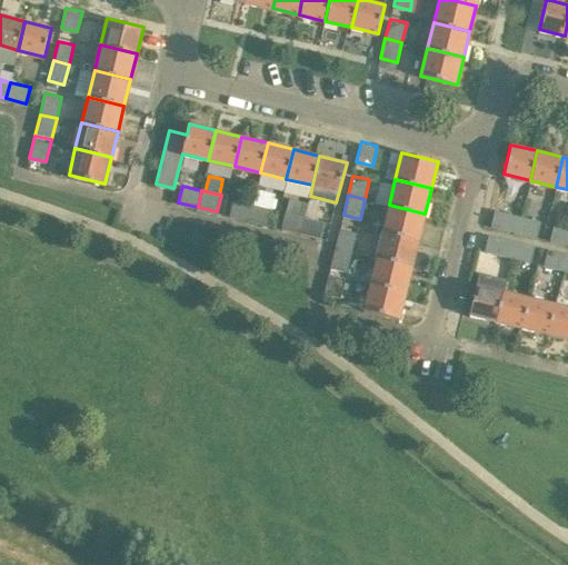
[(249,219),(253,202),(233,198),(230,215),(249,219)]
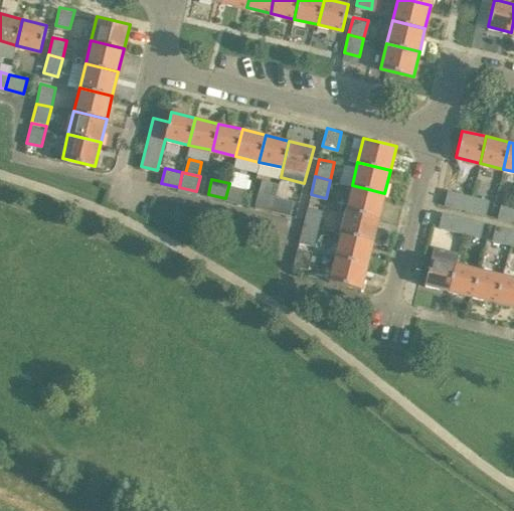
[(243,202),(246,188),(229,183),(225,198),(243,202)]
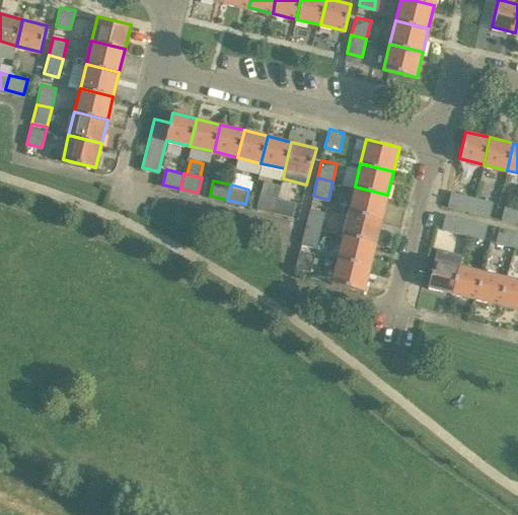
[(387,195),(355,187),(349,210),(381,218),(387,195)]
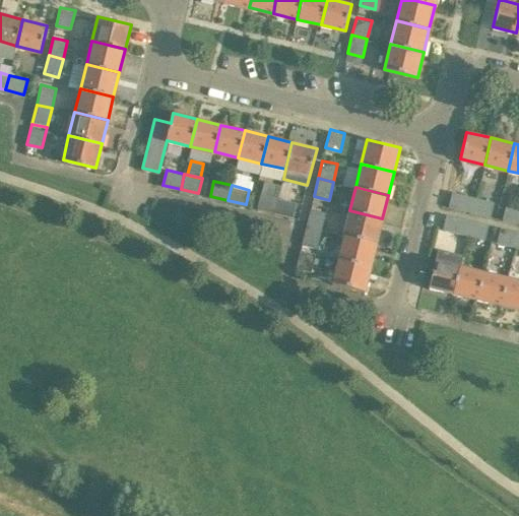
[(473,211),(476,196),(452,190),(449,205),(473,211)]
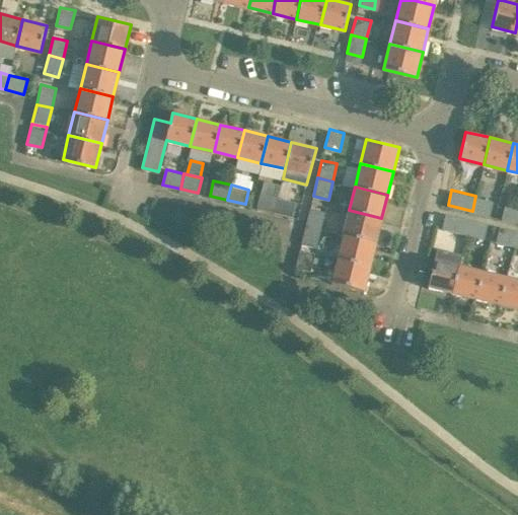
[(275,211),(278,197),(261,192),(256,207),(275,211)]
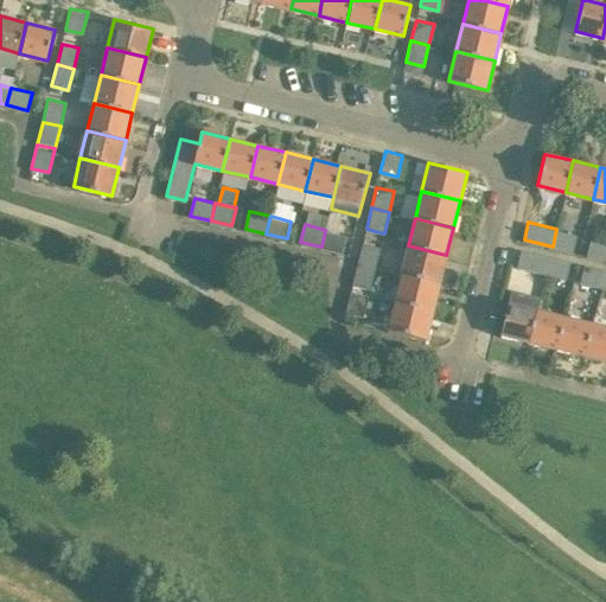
[(556,229),(553,247),(573,251),(578,234),(556,229)]
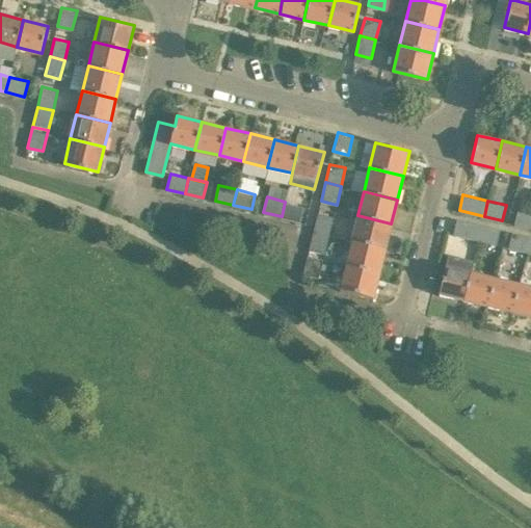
[(299,221),(303,206),(285,202),(282,216),(299,221)]
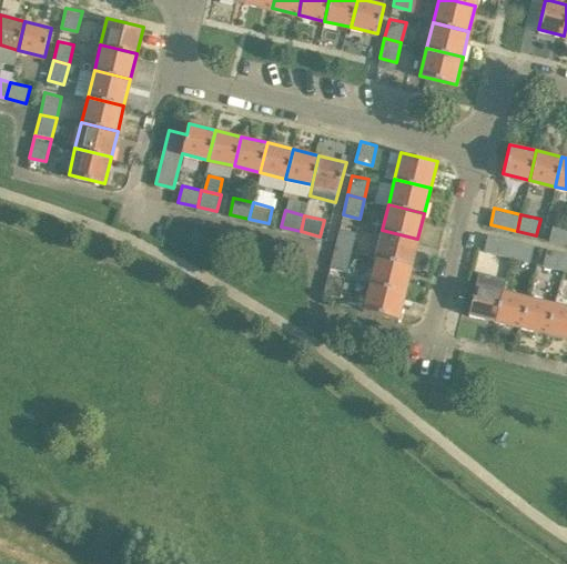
[(566,225),(553,222),(549,239),(566,243),(566,225)]
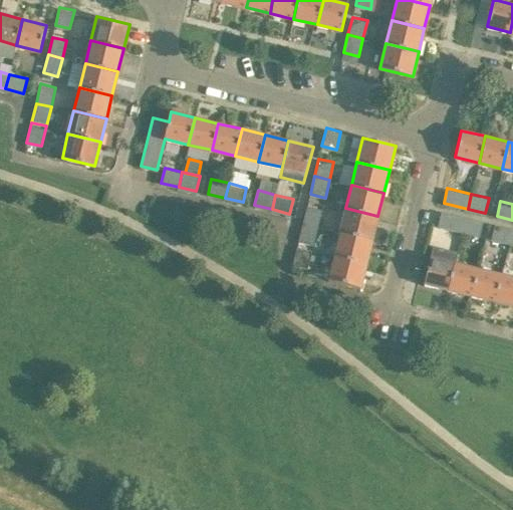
[(318,226),(322,209),(307,205),(303,223),(318,226)]
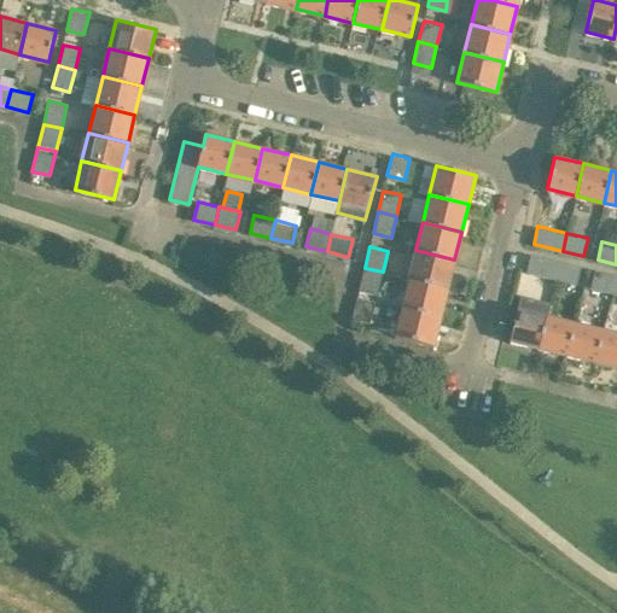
[(415,250),(408,279),(448,289),(454,260),(415,250)]
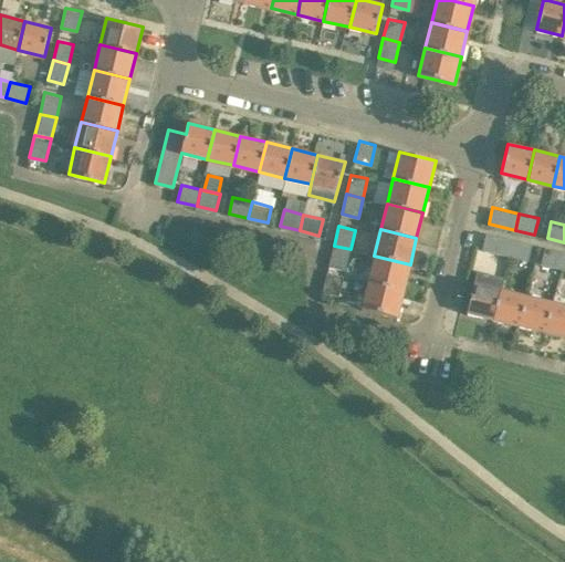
[(509,255),(513,238),(485,231),(482,248),(509,255)]
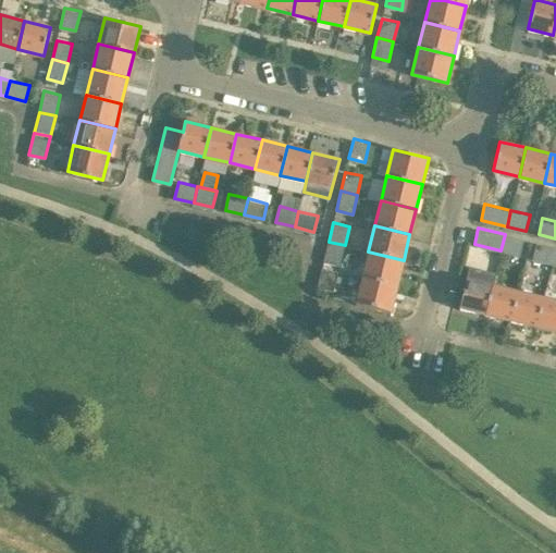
[(523,238),(505,234),(501,250),(520,255),(523,238)]
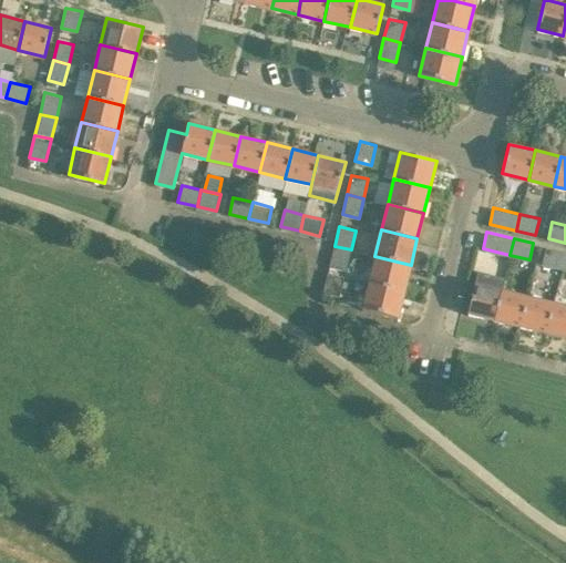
[(345,274),(351,249),(335,246),(329,269),(345,274)]
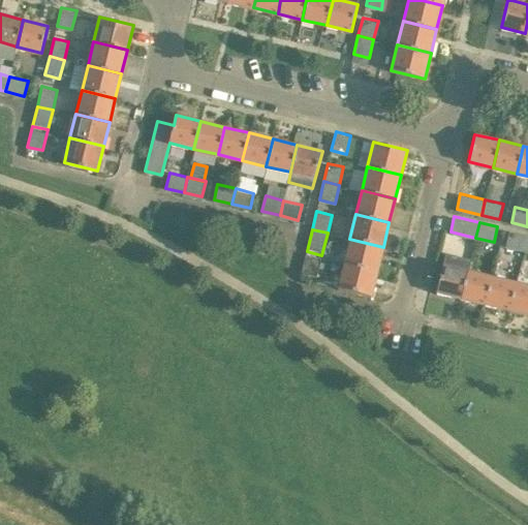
[(524,250),(527,235),(509,230),(505,245),(524,250)]
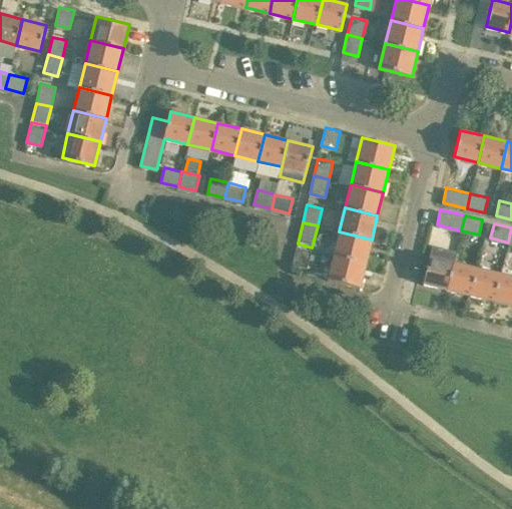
[(372,239),(339,231),(334,255),(366,263),(372,239)]
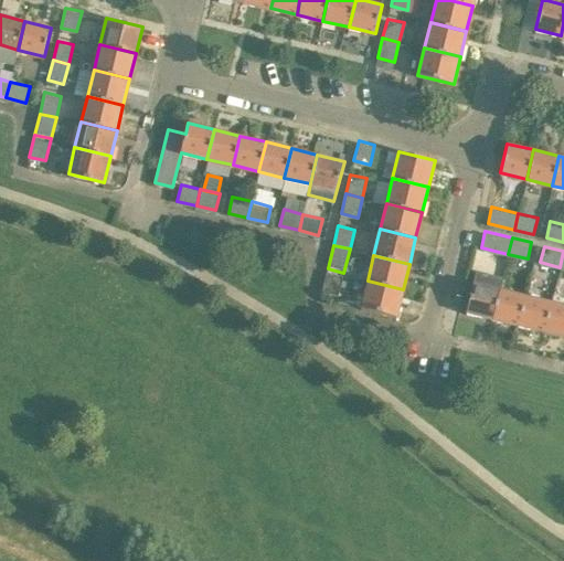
[(343,273),(328,268),(322,290),(338,294),(343,273)]
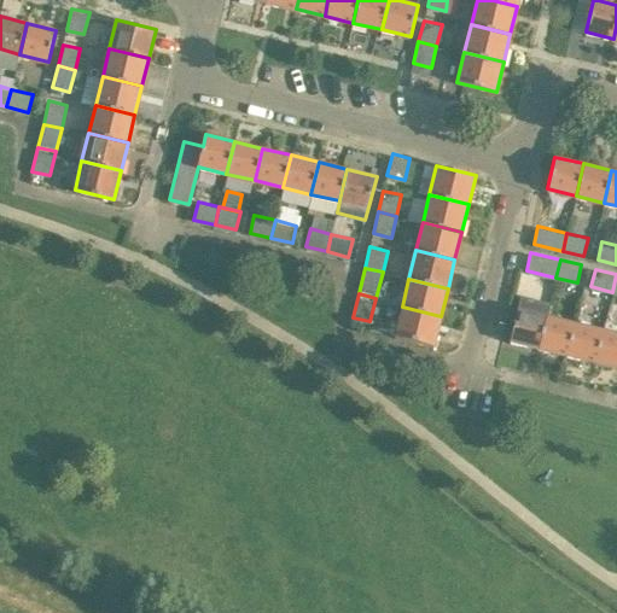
[(441,316),(402,307),(395,336),(434,345),(441,316)]
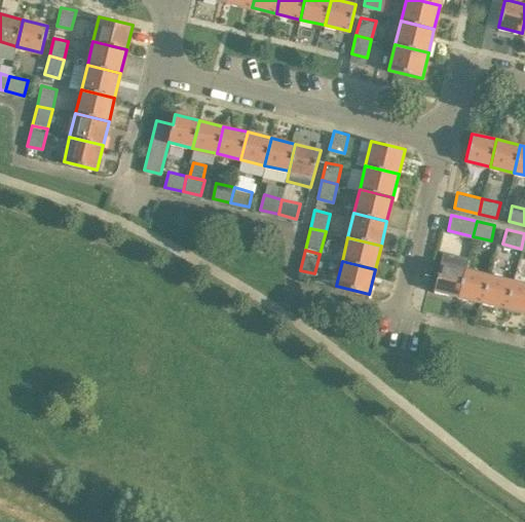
[(458,295),(464,268),(441,262),(434,290),(458,295)]
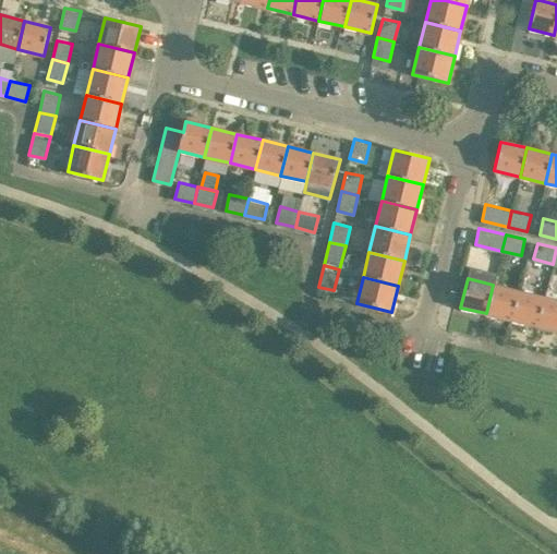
[(519,291),(493,285),(486,313),(511,320),(519,291)]
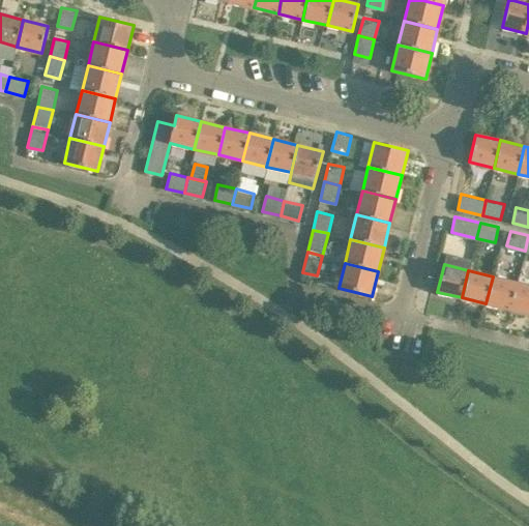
[(517,282),(493,276),(486,303),(510,310),(517,282)]
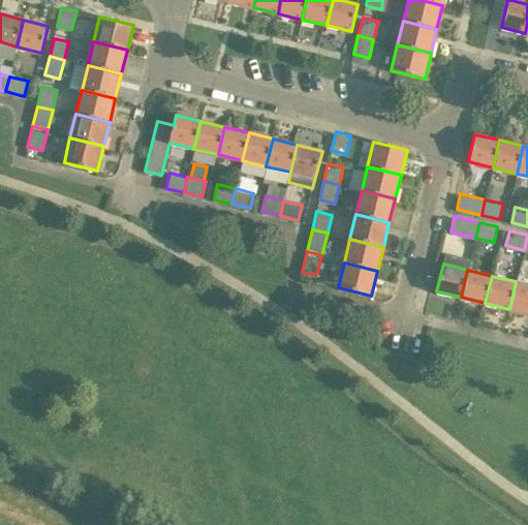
[(527,284),(516,281),(509,309),(527,313),(527,284)]
